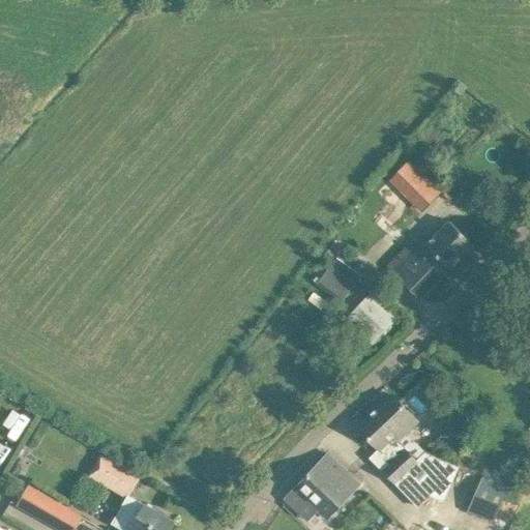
[(409,160),(390,179),(409,198),(420,186),(433,198),(440,190),(409,160)]
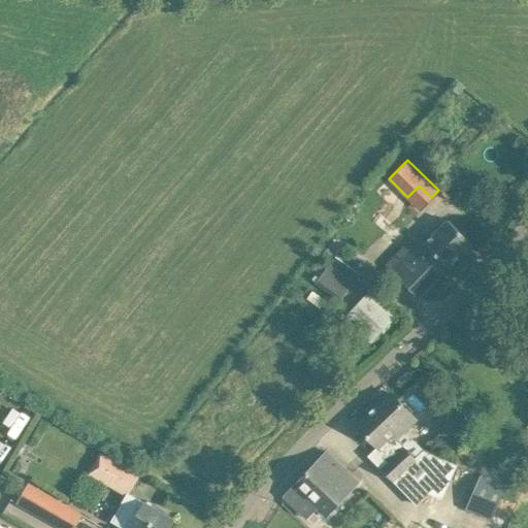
[(415,232),(384,262),(390,267),(404,282),(419,297),(472,243),(457,229),(448,220),(424,242),(415,232)]
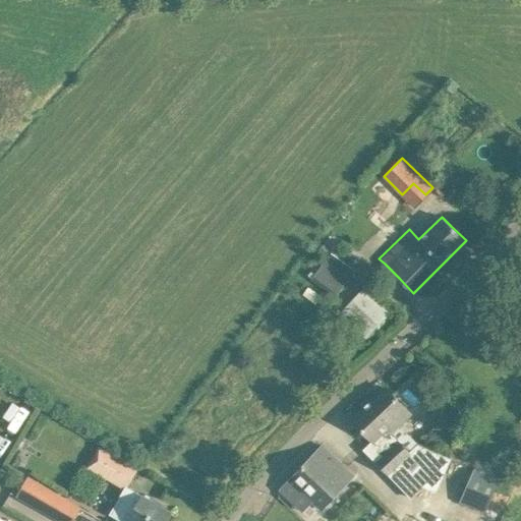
[(336,294),(346,280),(322,263),(311,278),(336,294)]
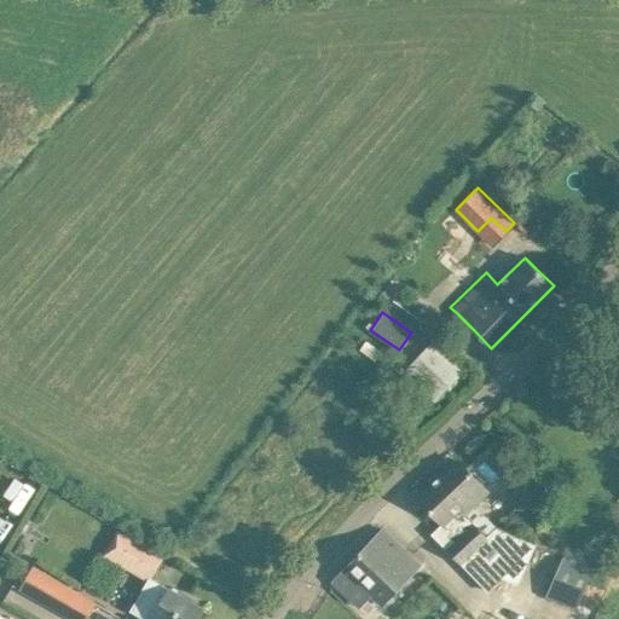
[(463,370),(434,342),(404,372),(434,401),(463,370)]
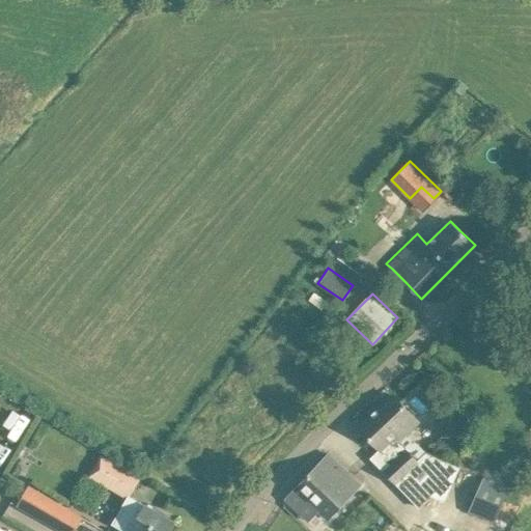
[(418,423),(392,395),(378,409),(370,416),(358,427),(380,450),(370,458),(394,484),(395,484),(418,508),(430,497),(445,464),(425,454),(417,463),(397,443),(393,438),(396,435),(400,440),(418,423)]
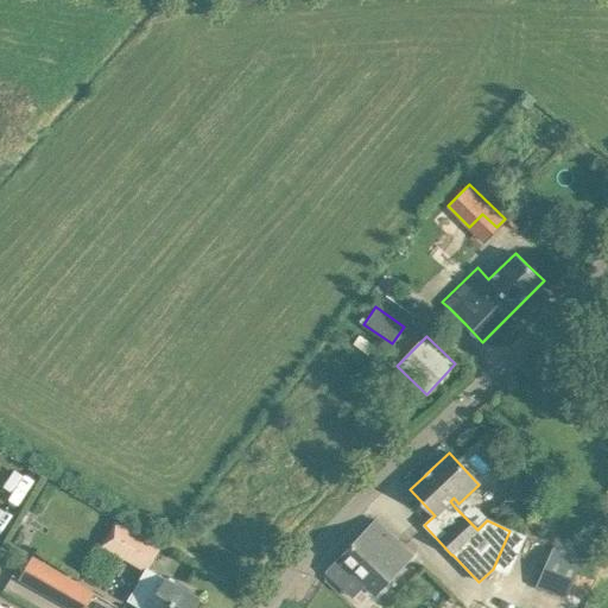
[(375,520),(337,559),(375,595),(413,556),(375,520)]
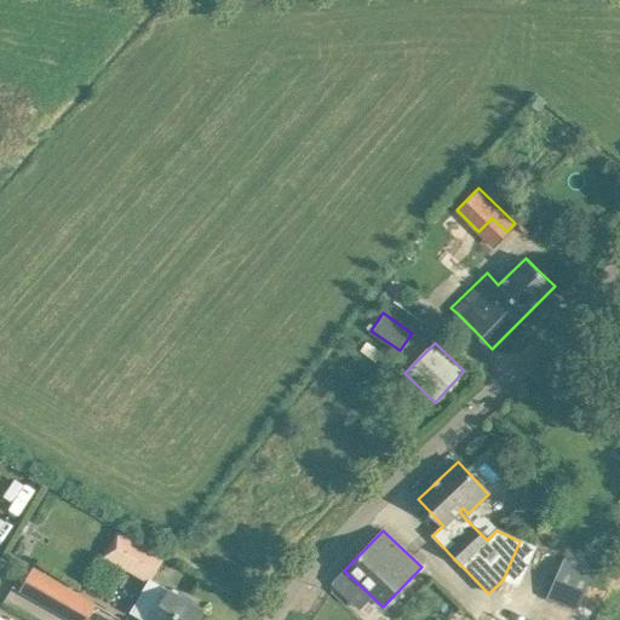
[(118,532),(104,556),(145,581),(160,557),(118,532)]
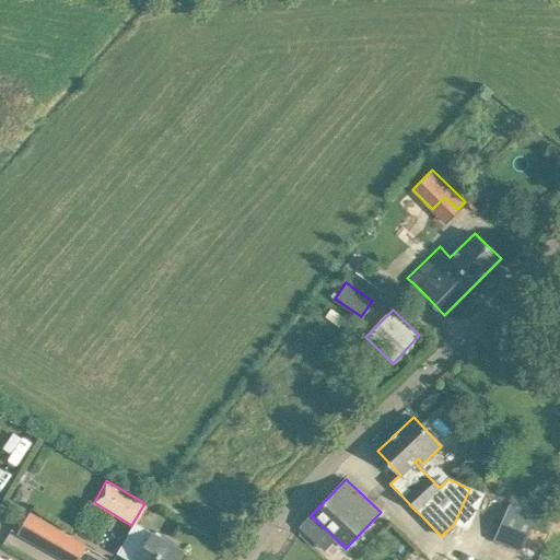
[(521,553),(536,518),(510,508),(494,541),(521,553)]
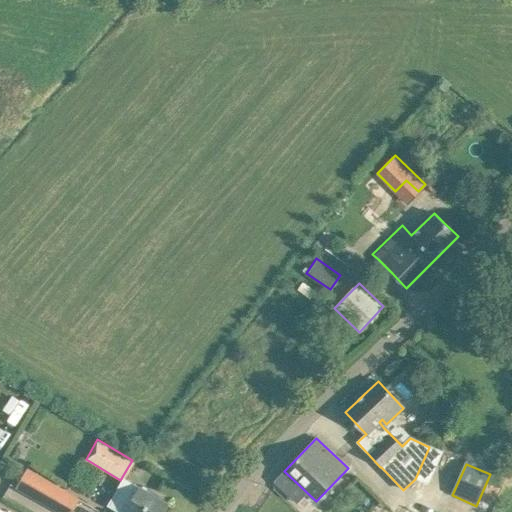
[(17,487),(52,507),(59,511),(72,511),(76,505),(59,495),(62,490),(27,469),(17,487)]
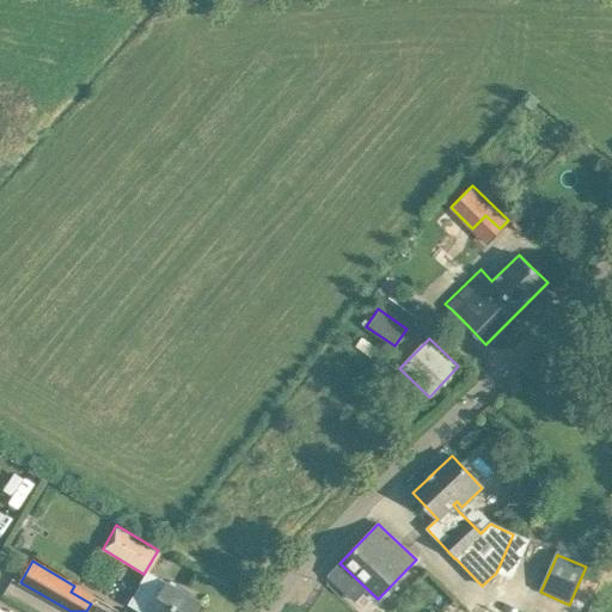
[(148,611),(194,611),(200,601),(150,573),(133,600),(150,610),(148,611)]
